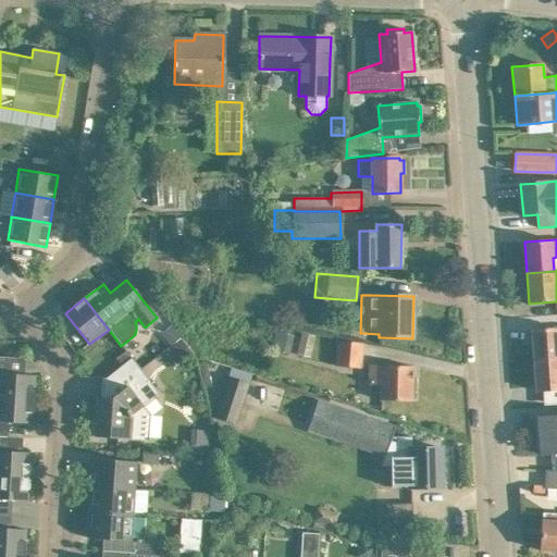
[(556,327),(531,330),(533,360),(556,358),(556,327)]
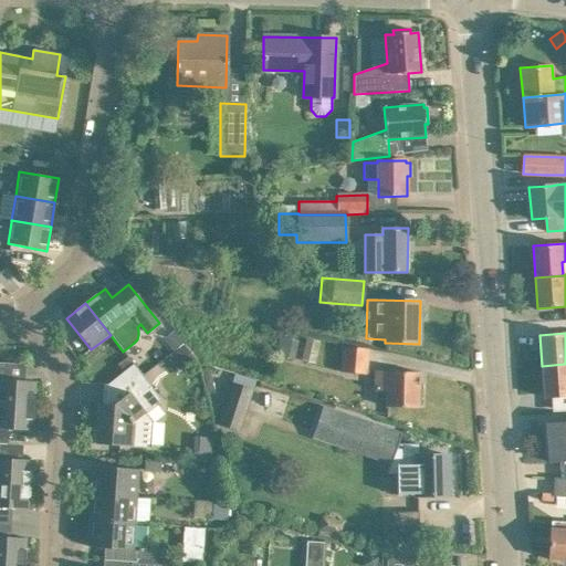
[(299,341),(280,336),(275,355),(294,360),(299,341)]
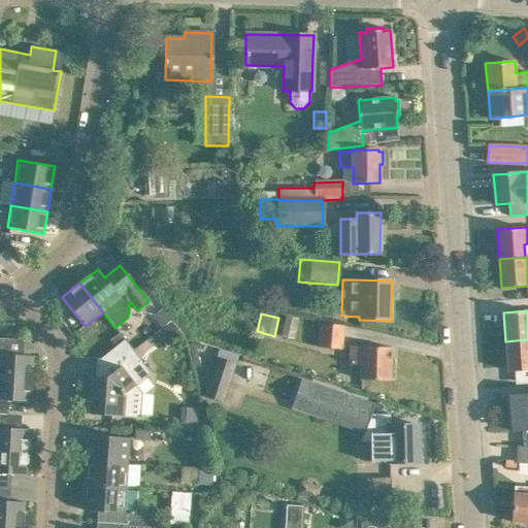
[(320,323),(317,345),(341,350),(344,326),(320,323)]
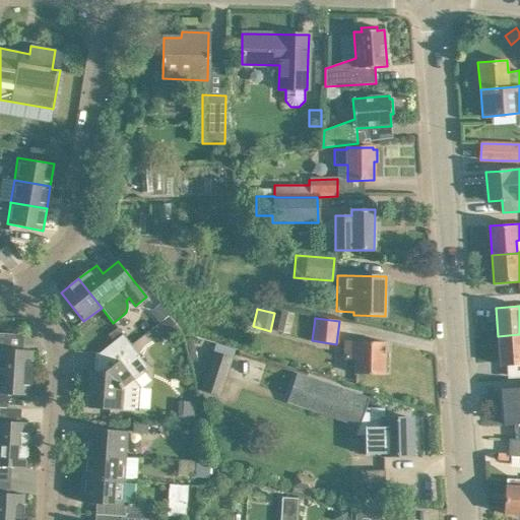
[(108,335),(113,341),(122,334),(118,328),(108,335)]
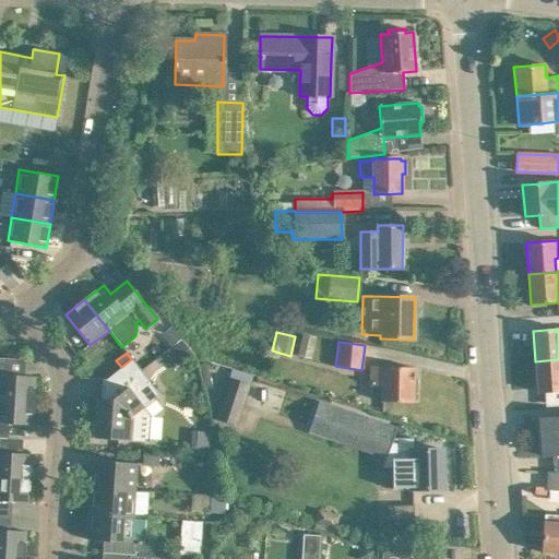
[(0,399),(34,401),(35,377),(24,377),(25,360),(0,358),(0,399)]
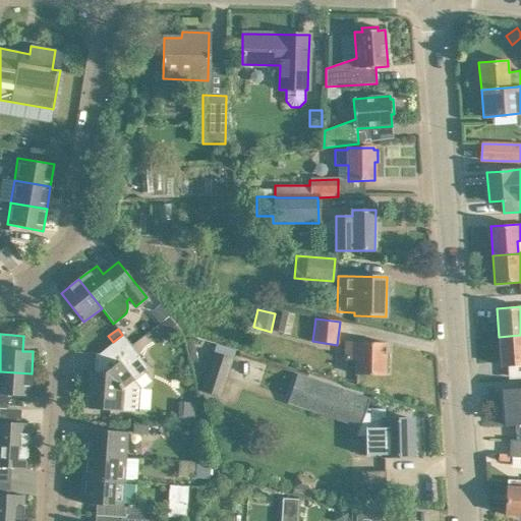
[(90,409),(110,410),(138,412),(140,389),(134,381),(139,377),(138,375),(149,367),(122,335),(113,342),(104,350),(115,364),(105,372),(96,372),(96,382),(92,381),(90,409)]
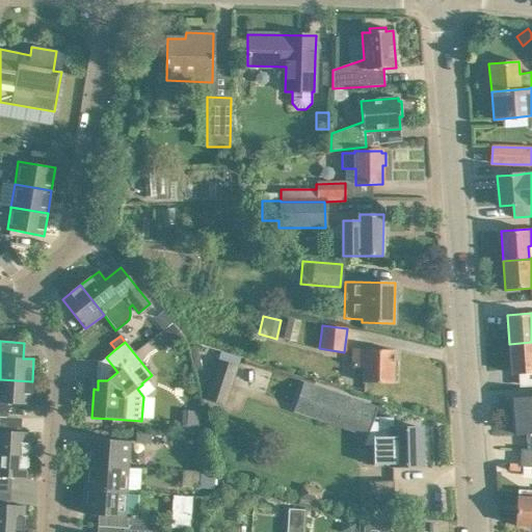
[(531,342),(509,344),(511,374),(531,372),(531,342)]
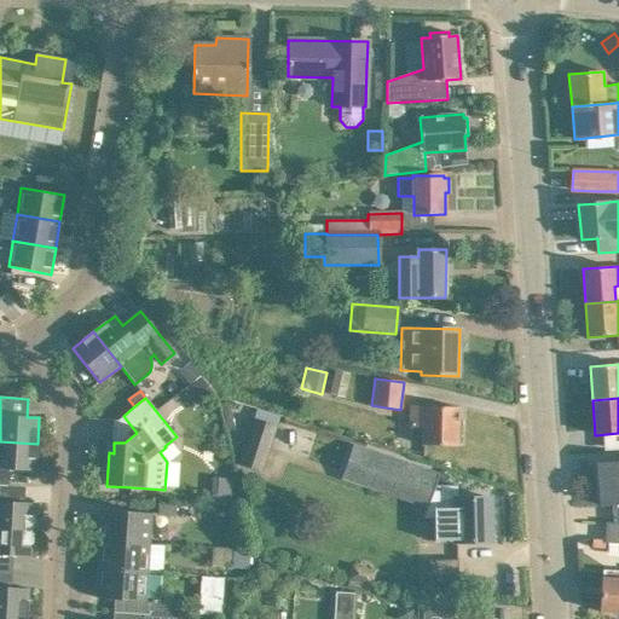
[(411,406),(411,428),(423,428),(423,445),(457,446),(458,408),(411,406)]
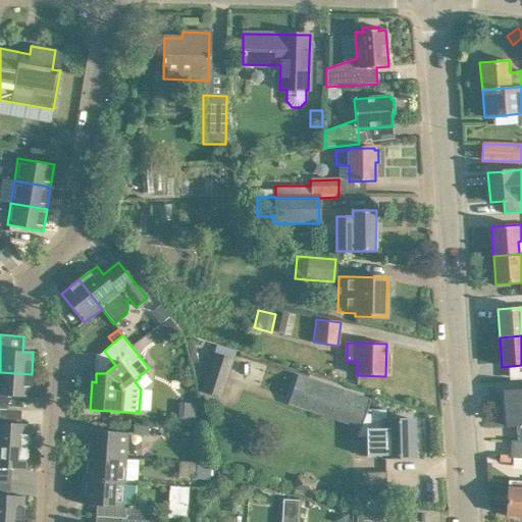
[(230,360),(213,355),(201,392),(218,397),(230,360)]
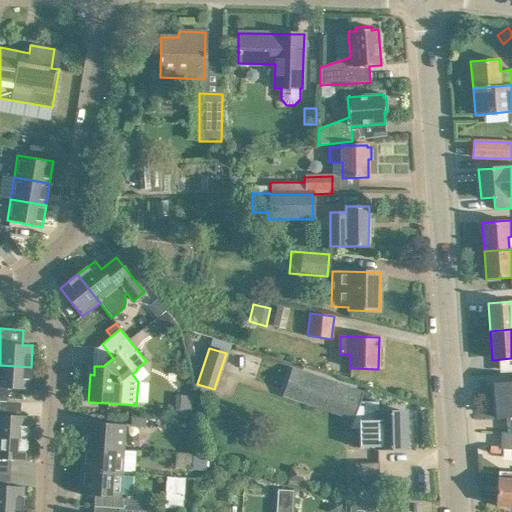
[(0,401),(6,401),(7,388),(29,390),(31,367),(0,365),(0,401)]
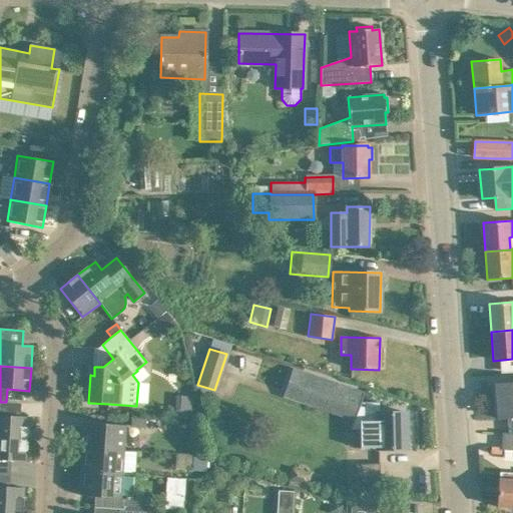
[(285,392),(302,398),(356,415),(351,430),(361,430),(361,449),(378,449),(406,449),(405,413),(378,414),(378,403),(361,404),(364,395),(292,372),(285,392)]
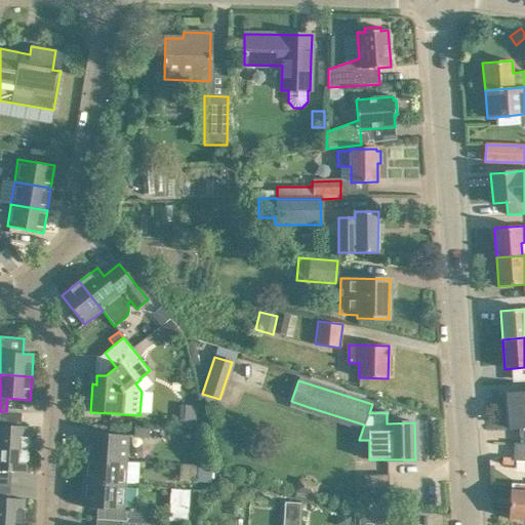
[(524,392),(507,394),(509,429),(524,427),(524,392)]
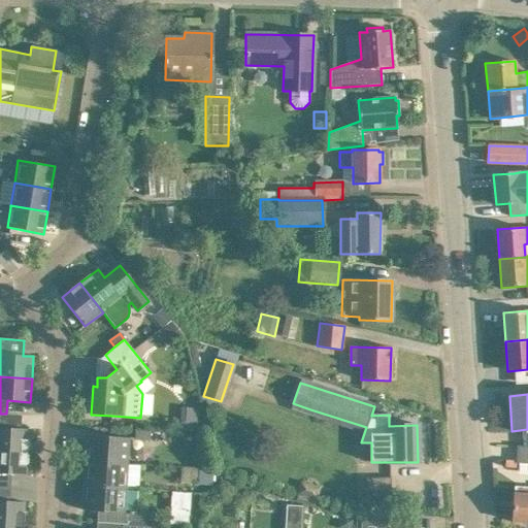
[(0,450),(28,452),(29,429),(0,427),(0,450)]
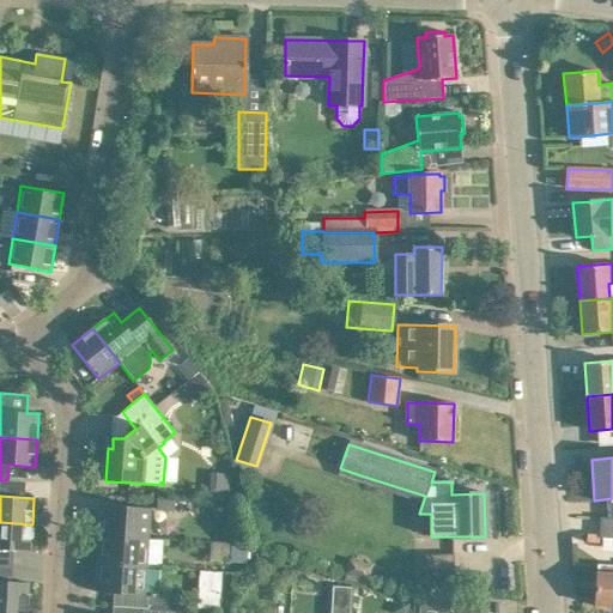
[(174,501),(157,499),(156,510),(174,511),(174,501)]
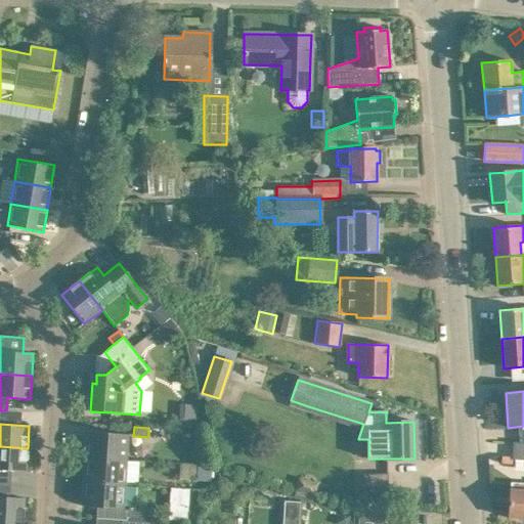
[(86,440),(84,456),(126,460),(128,435),(110,433),(89,432),(88,440),(86,440)]
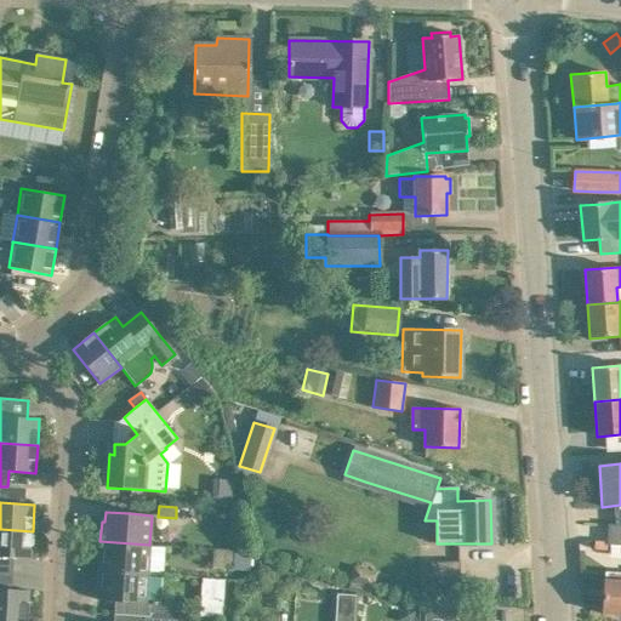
[(620,524),(608,524),(607,545),(620,546),(620,524)]
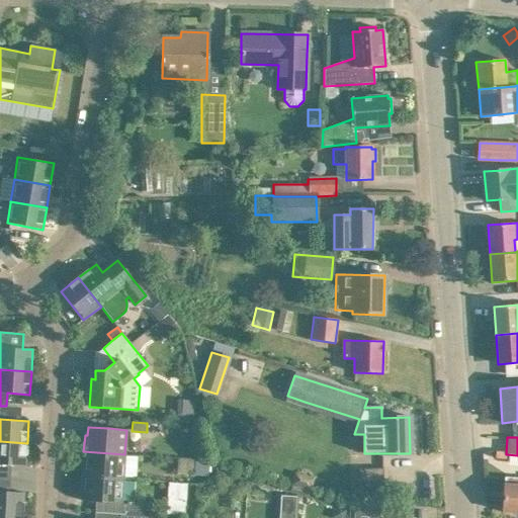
[(0,478),(2,478),(3,464),(25,466),(27,443),(0,441),(0,478)]
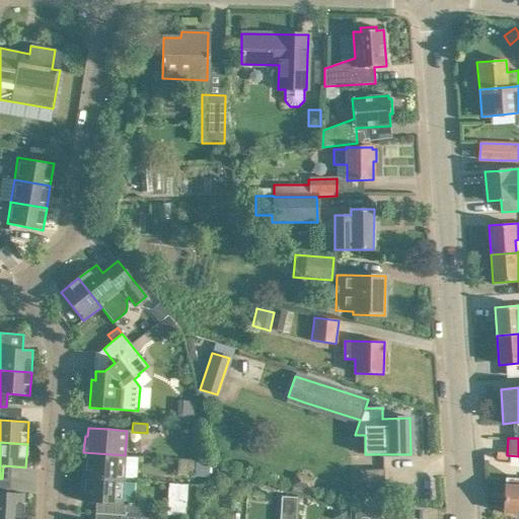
[(83,464),(82,476),(123,479),(125,455),(83,452),(83,453),(86,453),(85,464),(83,464)]
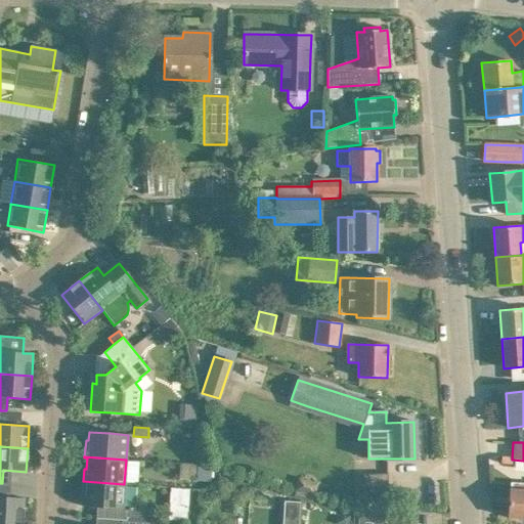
[(197,465),(197,480),(210,481),(210,474),(211,465),(197,465)]
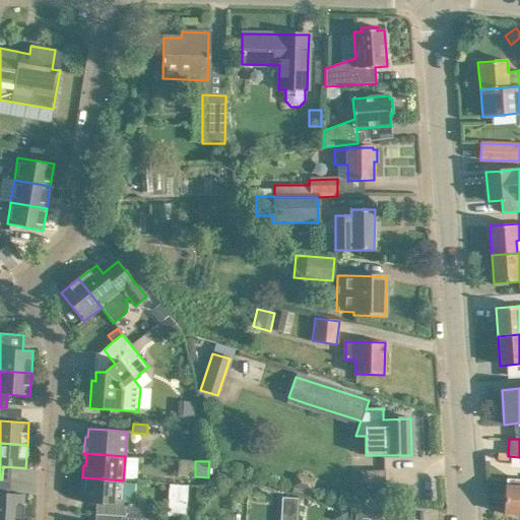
[(123,480),(82,477),(81,495),(83,495),(83,503),(104,504),(122,506),(123,480)]
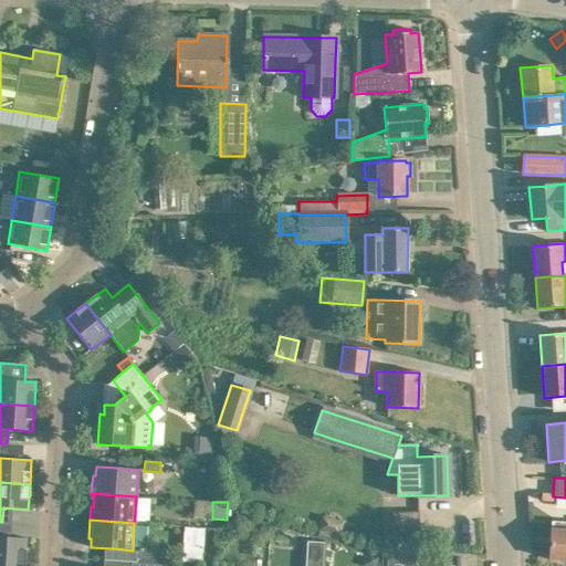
[(565,559),(565,522),(551,521),(548,559),(565,559)]
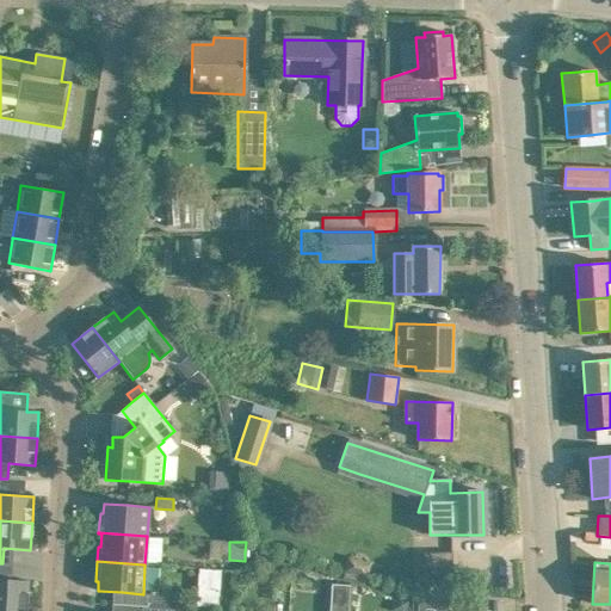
[(221,568),(198,567),(196,605),(217,606),(220,606),(221,568)]
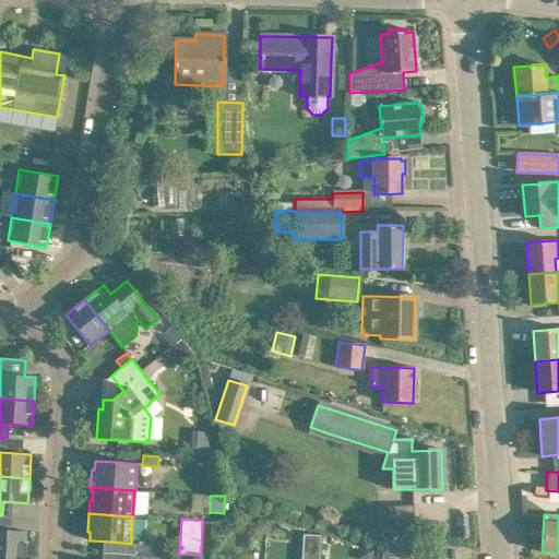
[(0,530),(0,554),(24,556),(26,532),(0,530)]
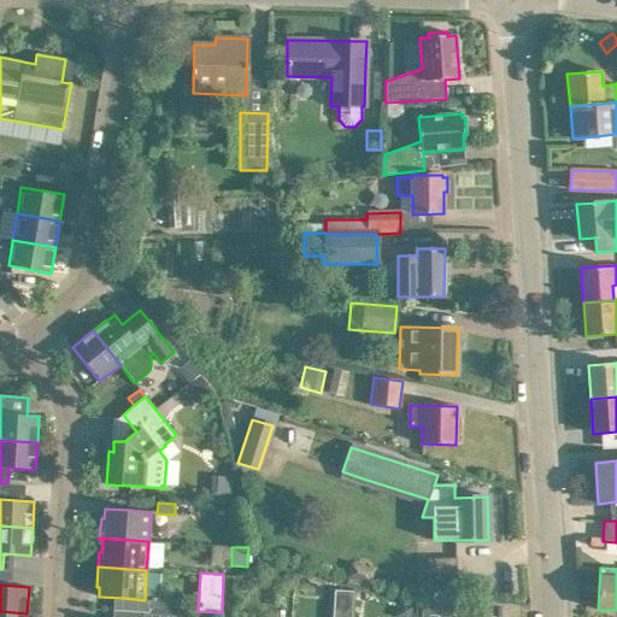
[(351,616),(353,599),(353,591),(340,591),(335,589),(333,616),(351,616)]
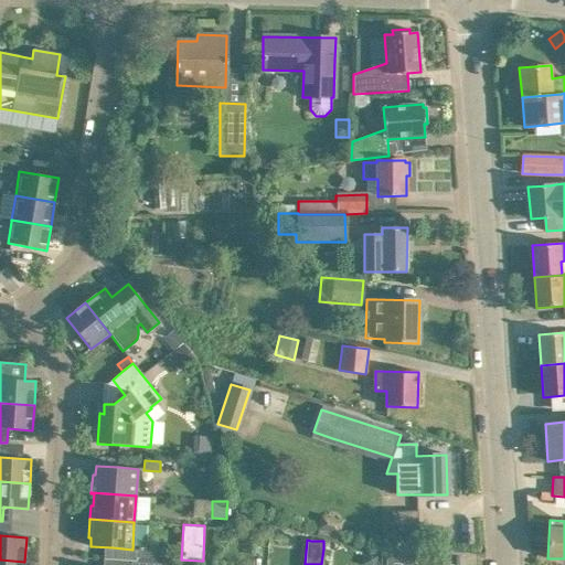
[(162,560),(163,550),(138,548),(138,558),(162,560)]
